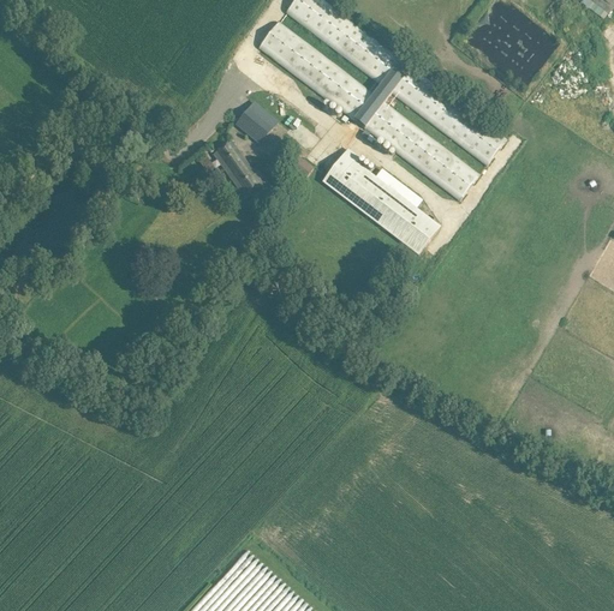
[(458,199),(480,173),(478,172),(478,173),(385,101),(392,93),(476,156),(486,163),(486,165),(506,137),(505,138),(325,0),(293,0),(285,11),(285,12),(286,11),(380,84),(374,91),(288,28),(279,21),(279,19),(257,47),(258,47),(258,46),(352,118),(458,198),(458,199)]
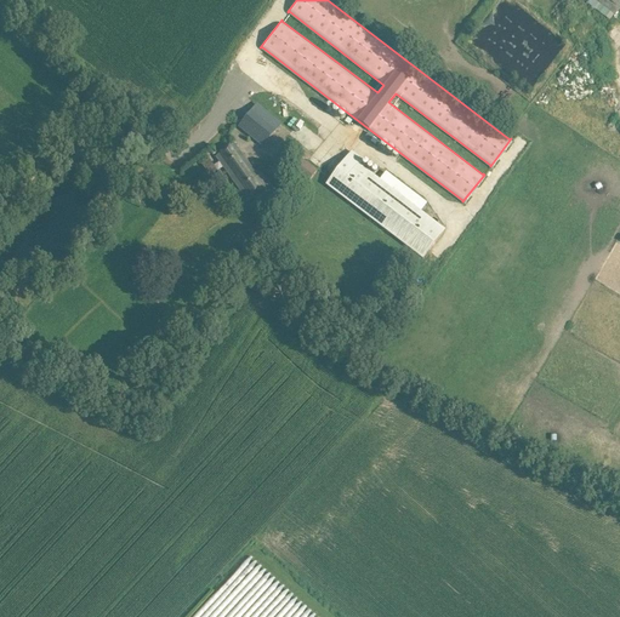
[(595,0),(592,5),(608,17),(613,11),(614,12),(619,4),(619,0),(595,0)]
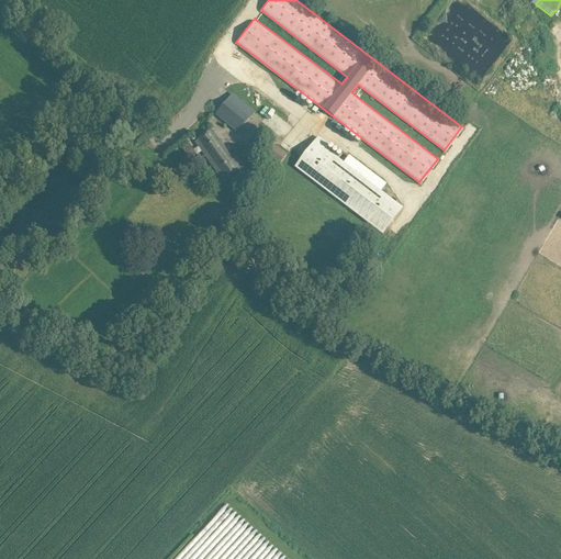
[(239,104),(228,96),(214,112),(234,127),(237,131),(254,110),(245,103),(242,101),(239,104)]
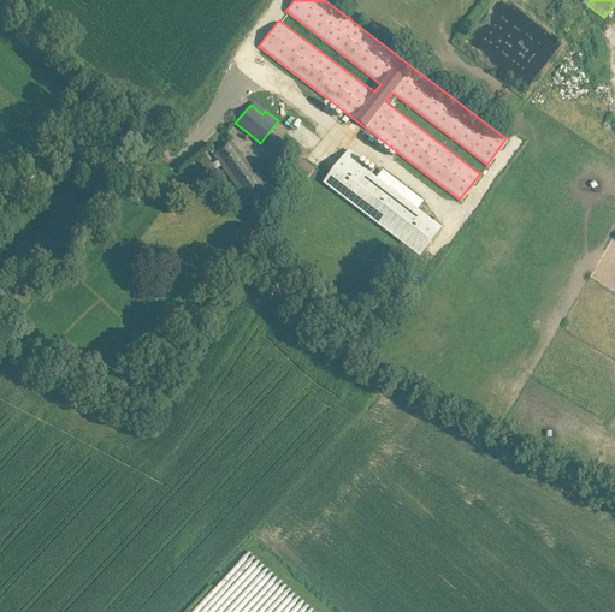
[(244,197),(265,183),(256,171),(254,173),(231,140),(213,153),(244,197)]
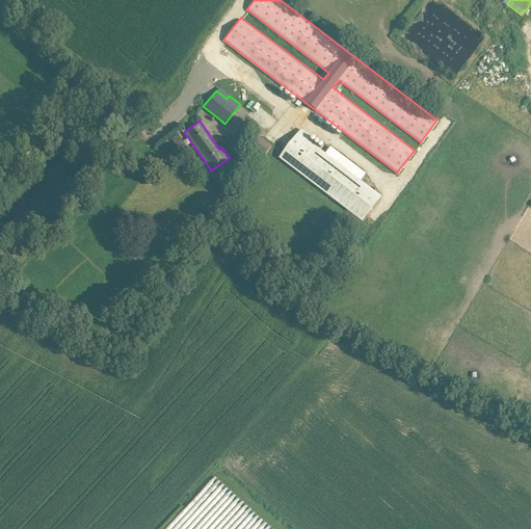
[(282,152),(279,155),(334,196),(363,219),(373,206),(380,195),(360,179),(324,152),(308,139),(311,135),(299,128),(291,139),(282,152)]
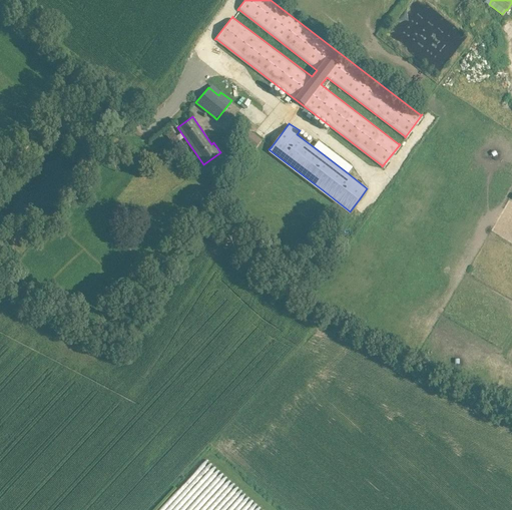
[(235,135),(253,147),(260,137),(240,126),(235,135)]
